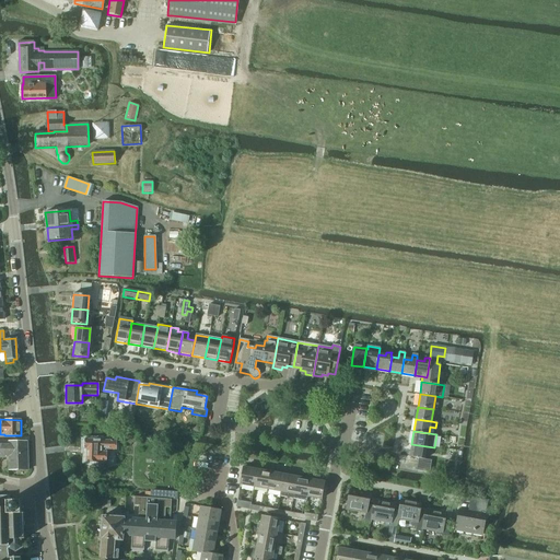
[(103,441),(103,440),(85,440),(85,450),(86,450),(86,462),(106,462),(106,450),(116,450),(116,441),(103,441)]
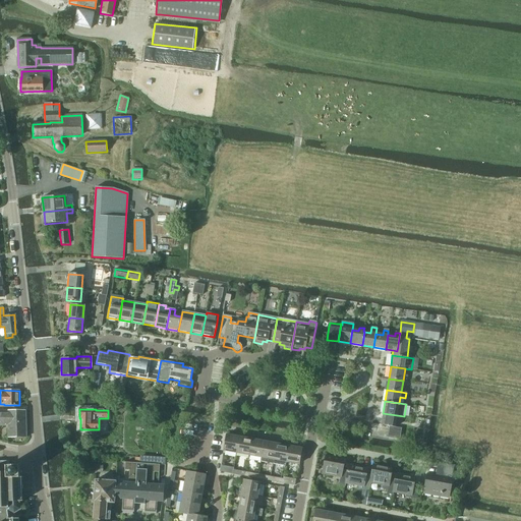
[(25,410),(0,410),(0,424),(8,425),(8,437),(26,437),(25,410)]
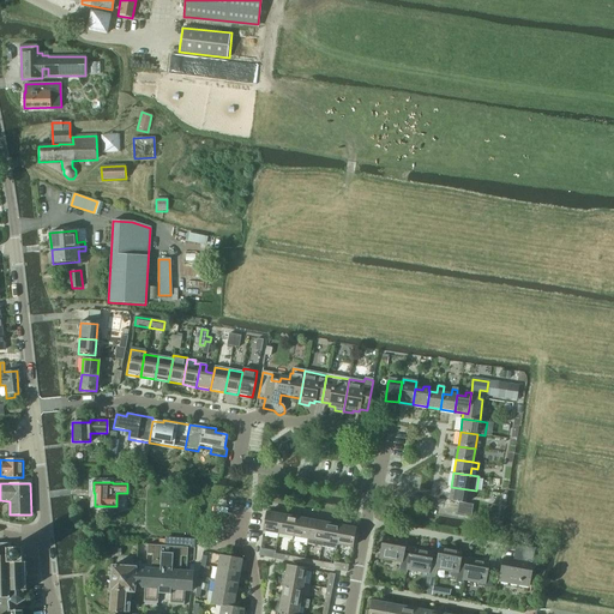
[(451,487),(449,501),(458,503),(457,515),(471,517),(471,516),(473,505),(465,504),(468,489),(451,487)]
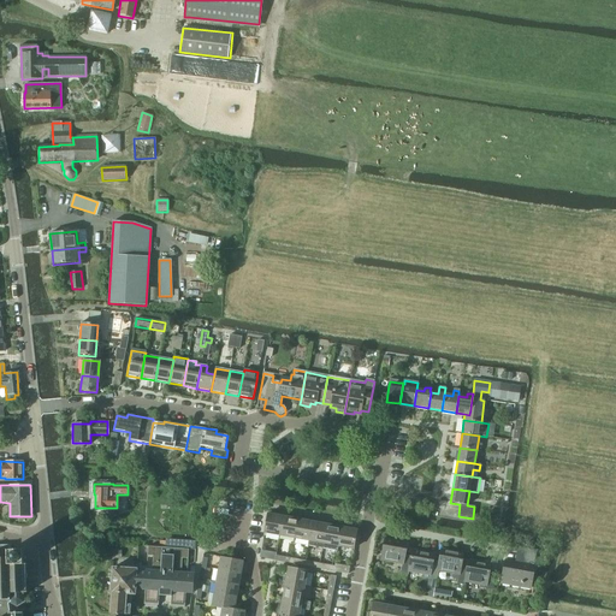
[(268,514),(265,533),(279,535),(283,513),(280,513),(279,516),(268,514)]
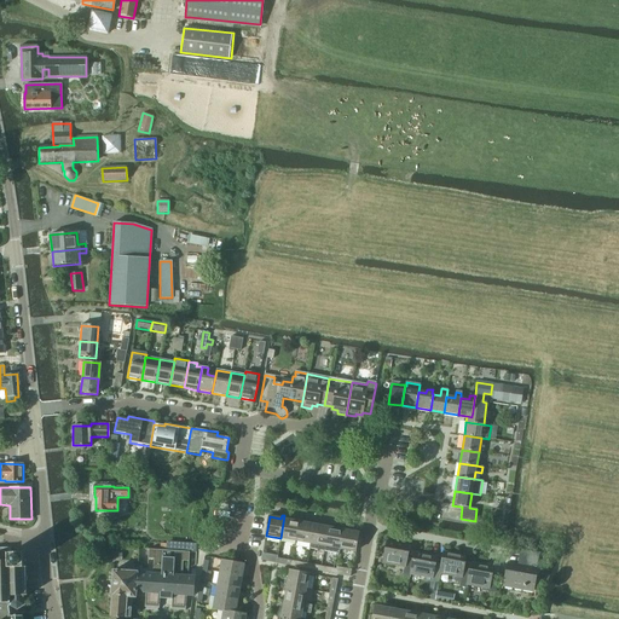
[(284,515),(281,538),(295,541),(299,521),(287,520),(287,516),(284,515)]
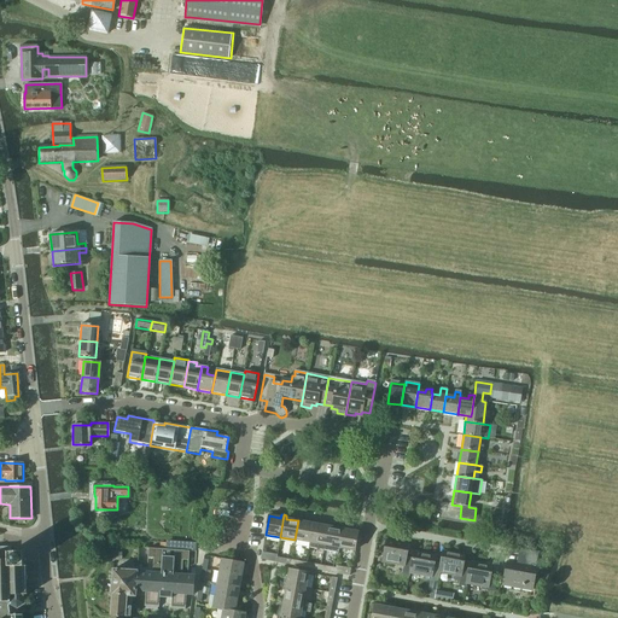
[(298,520),(295,540),(310,542),(314,520),(312,519),(310,523),(298,520)]
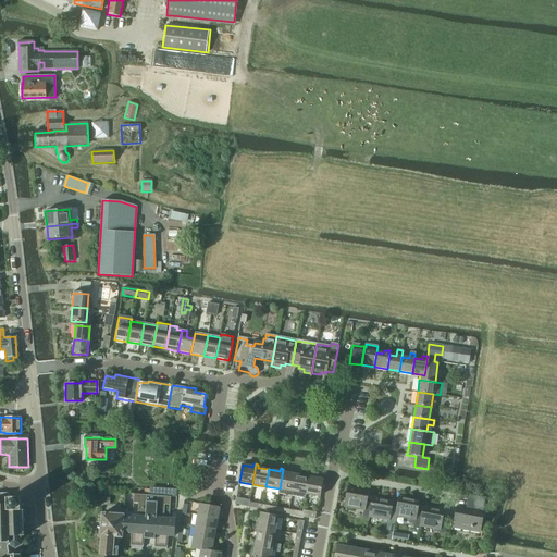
[(280,489),(279,493),(292,495),(296,474),(284,472),(285,469),(283,469),(280,489)]
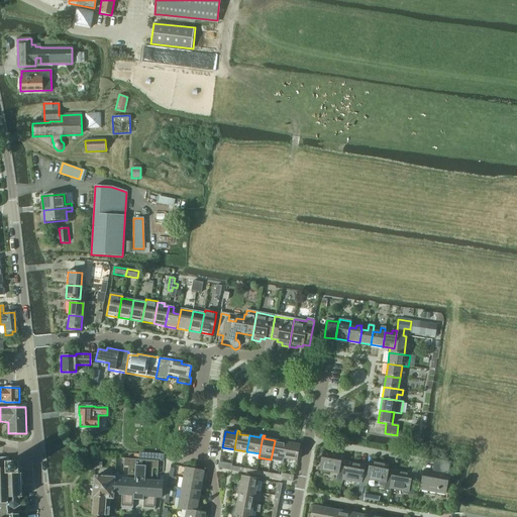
[(275,440),(271,459),(284,462),(284,458),(287,439),(285,439),(285,442),(275,440)]
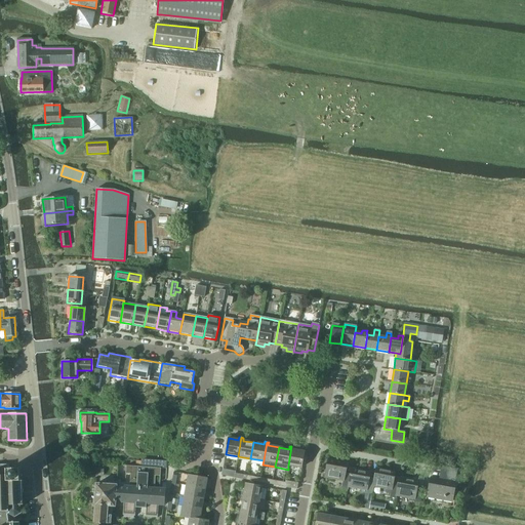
[(291,446),(288,466),(300,468),(304,451),(293,450),(294,447),(291,446)]
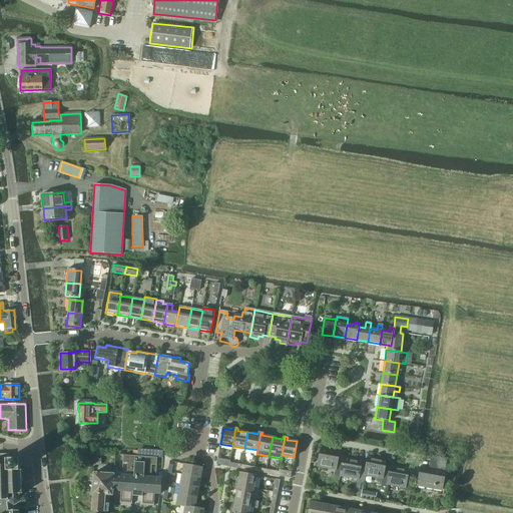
[(342,463),(341,463),(336,462),(338,452),(320,449),(317,466),(335,469),(333,477),(340,478),(341,475),(340,475),(342,463)]
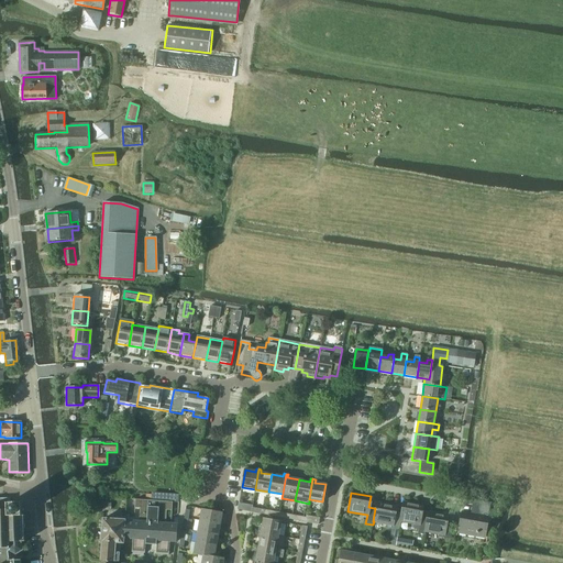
[(125,520),(124,520),(123,539),(132,539),(131,551),(144,552),(145,540),(156,541),(155,553),(168,553),(169,541),(176,542),(177,525),(165,523),(166,510),(172,510),(172,503),(177,503),(177,496),(152,494),(152,500),(151,500),(135,499),(134,508),(140,508),(139,521),(134,521),(125,520)]
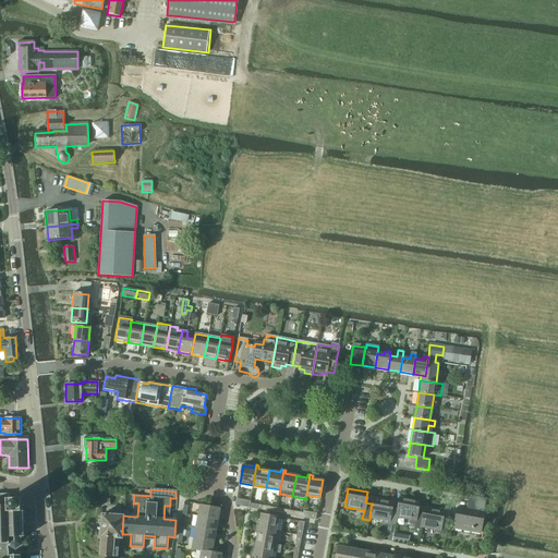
[(0,557),(8,557),(8,555),(10,555),(7,546),(8,546),(9,546),(14,548),(14,550),(15,549),(15,548),(21,545),(22,545),(22,546),(23,545),(22,544),(22,543),(22,536),(24,536),(24,535),(23,535),(23,513),(23,512),(23,511),(23,510),(21,510),(21,498),(9,498),(9,494),(0,493),(0,557)]
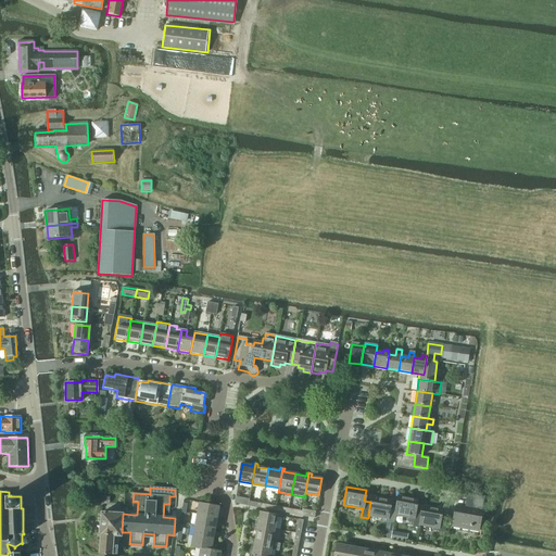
[(480,512),(483,497),(470,494),(467,508),(455,506),(452,526),(478,531),(481,512),(480,512)]
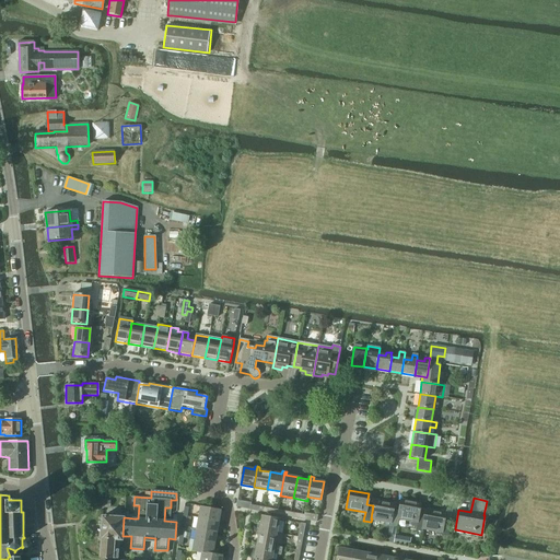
[(237,500),(236,506),(249,509),(251,502),(237,500)]
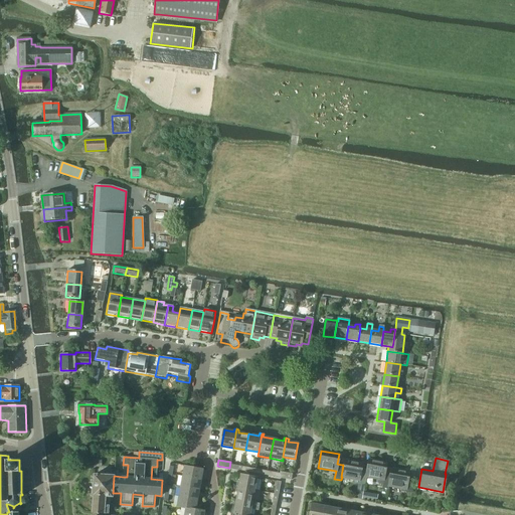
[(367,470),(366,470),(361,469),(362,464),(343,460),(342,465),(343,465),(341,477),(342,477),(359,481),(358,483),(365,484),(366,477),(367,470)]
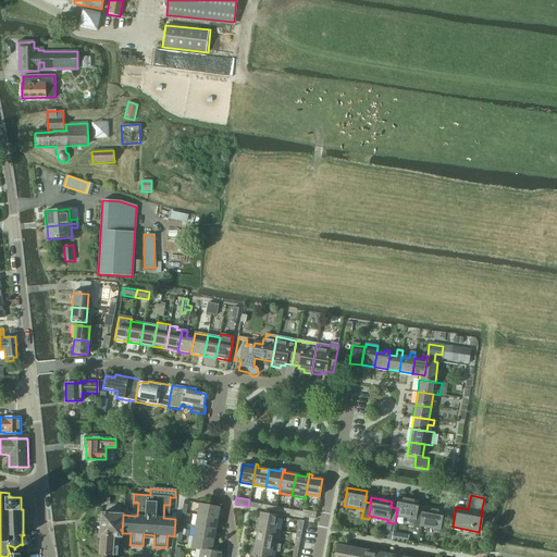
[(422,512),(417,511),(419,500),(398,497),(396,508),(397,508),(396,516),(415,519),(413,527),(420,529),(421,525),(420,525),(422,512)]
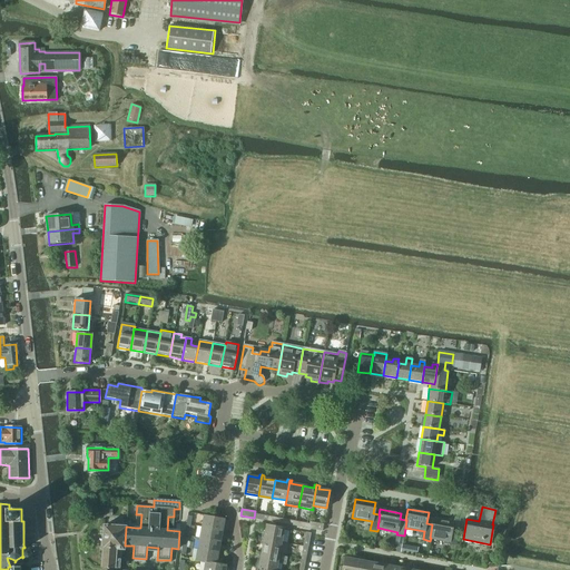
[(255,511),(254,518),(267,521),(268,516),(255,513),(255,511)]
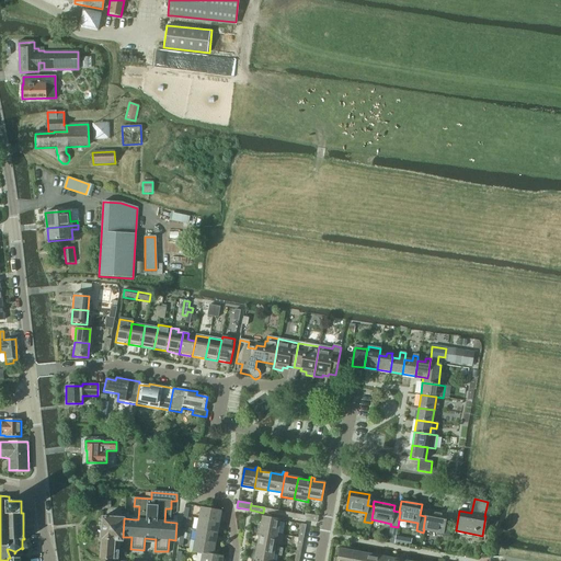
[(198,517),(219,522),(221,511),(201,507),(198,517)]
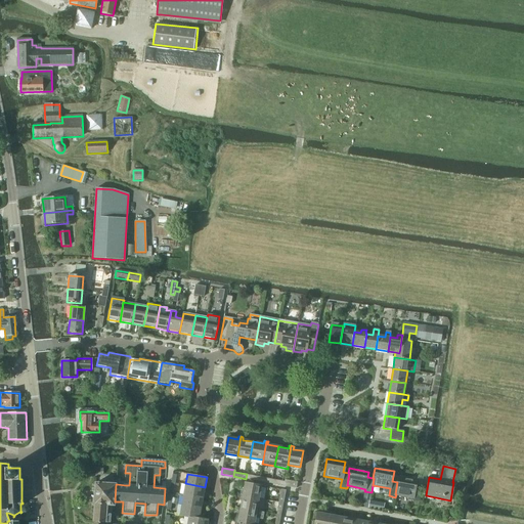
[(397,482),(395,494),(396,494),(407,496),(407,499),(412,500),(412,499),(419,501),(420,495),(421,491),(422,486),(417,485),(418,480),(398,477),(397,482)]
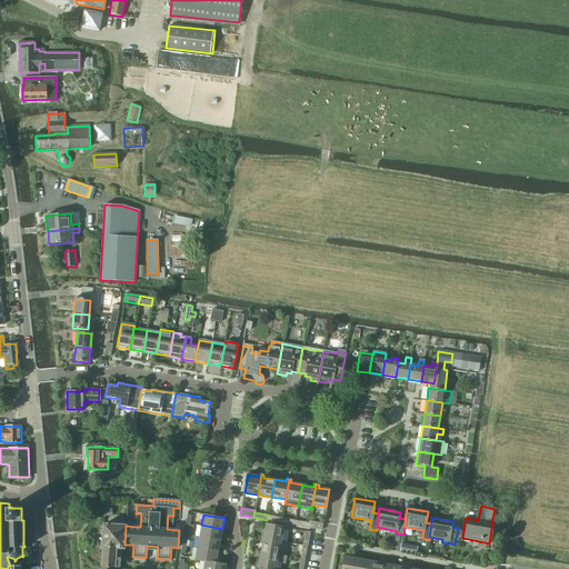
[(309,522),(308,527),(311,528),(321,530),(322,522),(309,520),(309,522)]
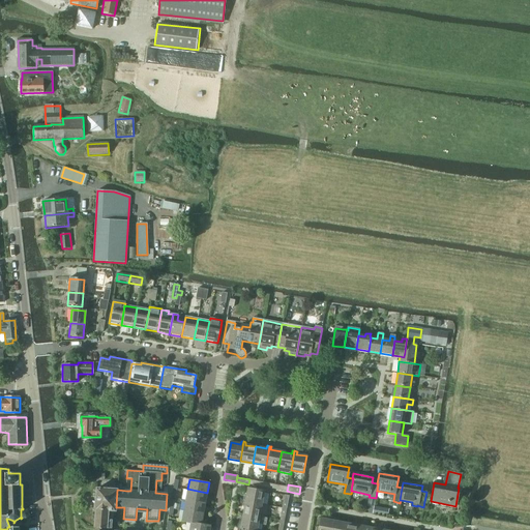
[(116,510),(116,507),(117,490),(117,489),(116,489),(95,489),(94,510),(95,510),(94,527),(112,528),(113,511),(113,510),(115,510),(116,510)]
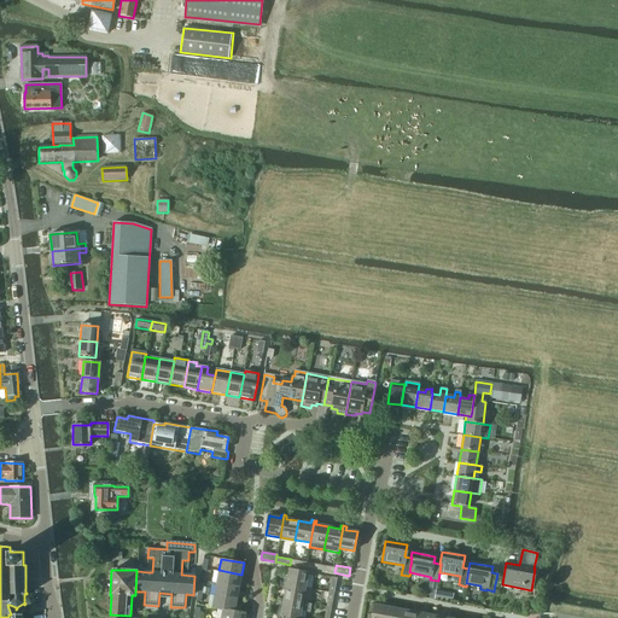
[(239,587),(242,575),(219,570),(216,582),(239,587)]
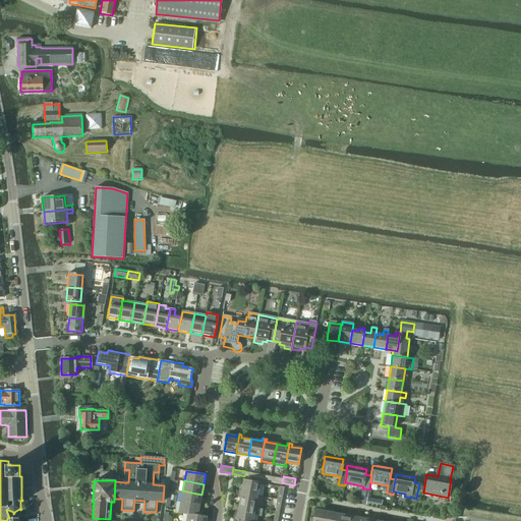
[(239,488),(239,491),(257,496),(259,483),(243,480),(241,488),(239,488)]
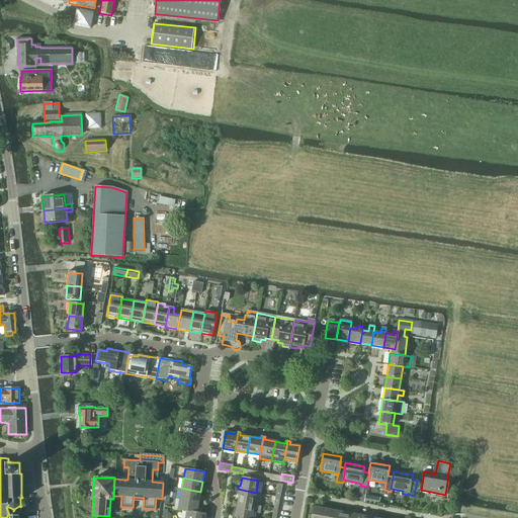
[(198,501),(200,492),(181,488),(180,498),(198,501)]
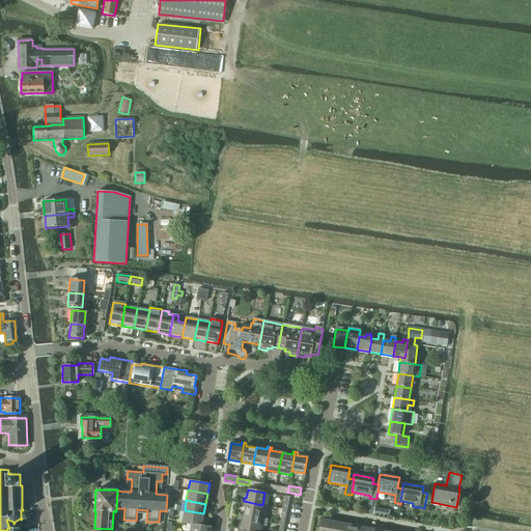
[(244,501),(243,503),(246,504),(243,514),(260,518),(262,505),(244,501)]
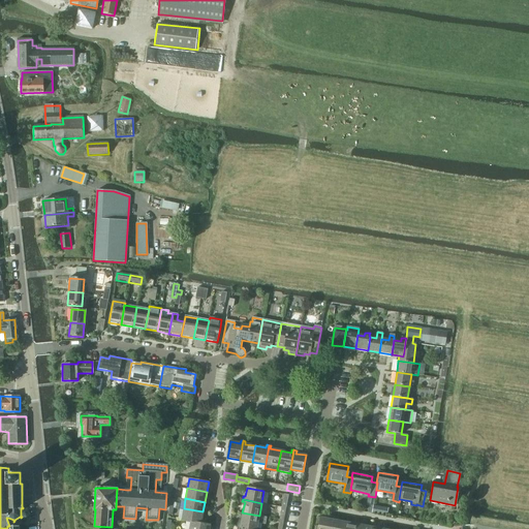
[(382,515),(384,508),(373,506),(372,512),(382,515)]
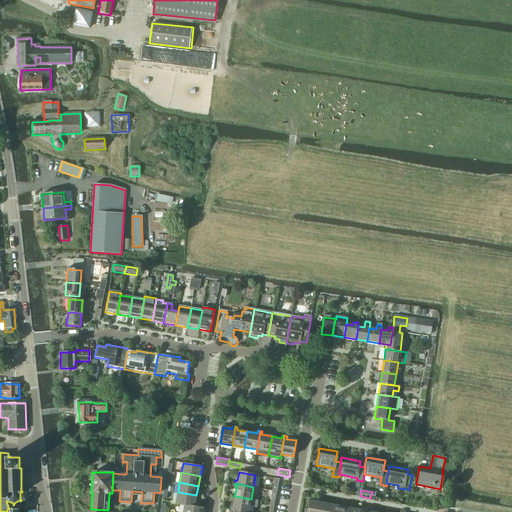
[(195,505),(196,495),(178,492),(176,502),(195,505)]
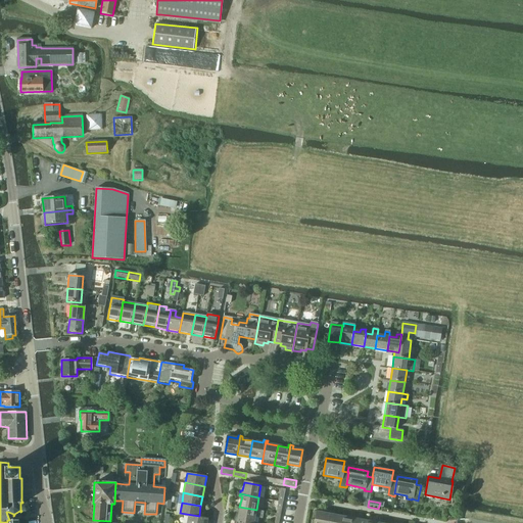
[(236,516),(235,519),(253,522),(254,518),(263,519),(264,511),(256,510),(239,507),(238,516),(236,516)]
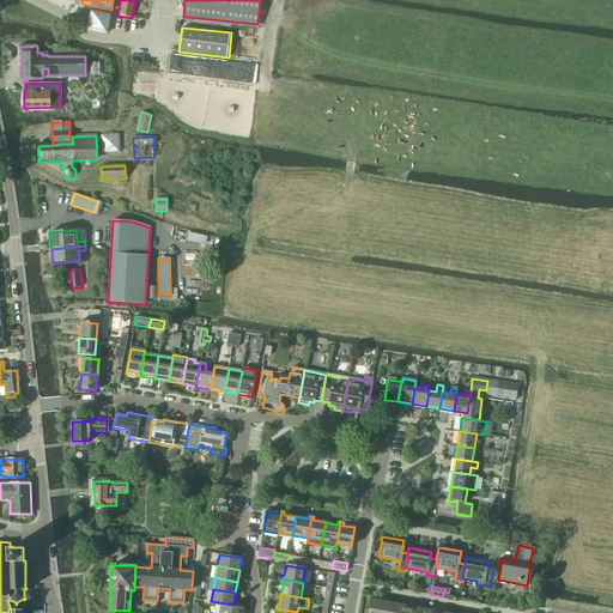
[(371,599),(368,612),(383,612),(387,599),(384,599),(383,601),(371,599)]
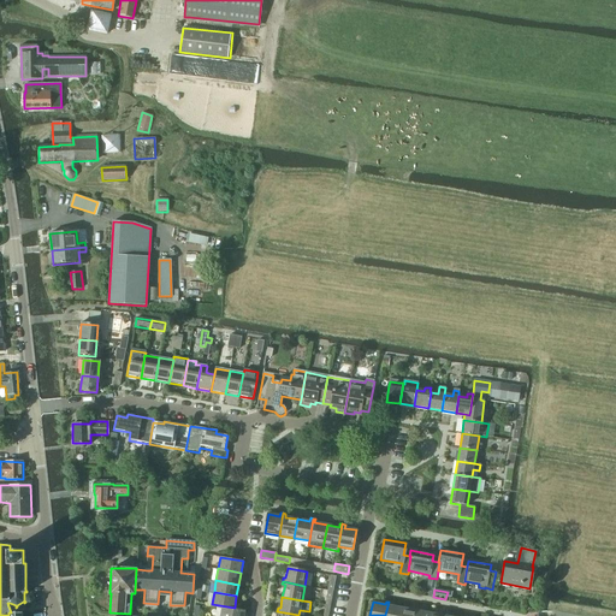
[(389,602),(385,615),(401,615),(403,606),(391,605),(391,602),(389,602)]
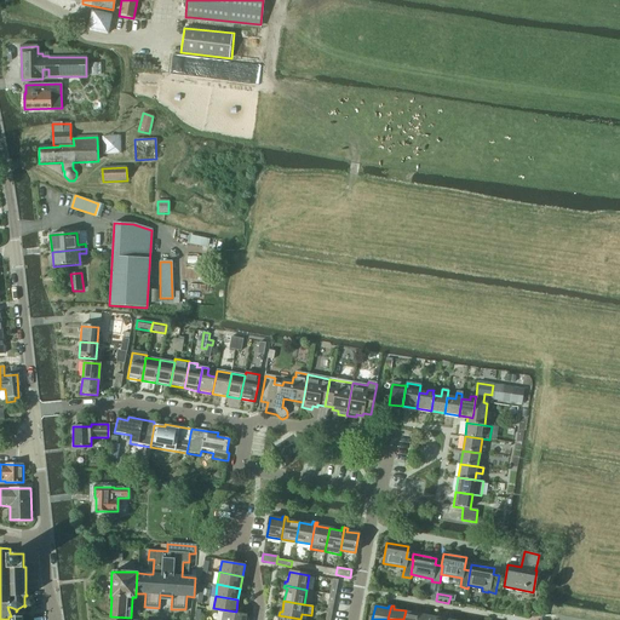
[(235,612),(236,612),(213,608),(213,609),(223,612),(220,619),(245,619),(247,614),(235,612)]
